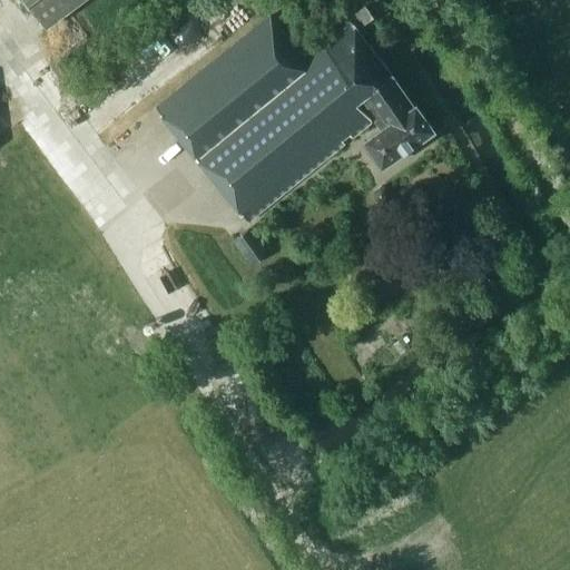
[(25,0),(47,28),(82,0),(25,0)]
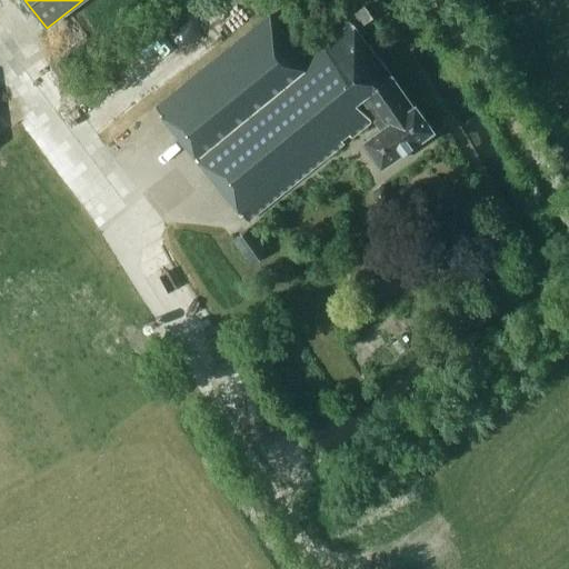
[(355,12),(363,25),(372,18),(363,7),(355,12)]
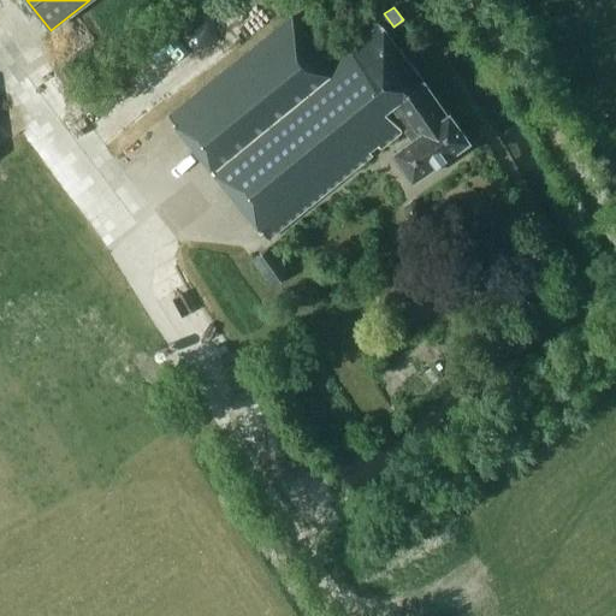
[(330,63),(294,17),(170,114),(268,240),(409,125),(416,136),(394,153),(414,182),(471,141),(450,113),(448,114),(425,81),(380,23),(330,63)]
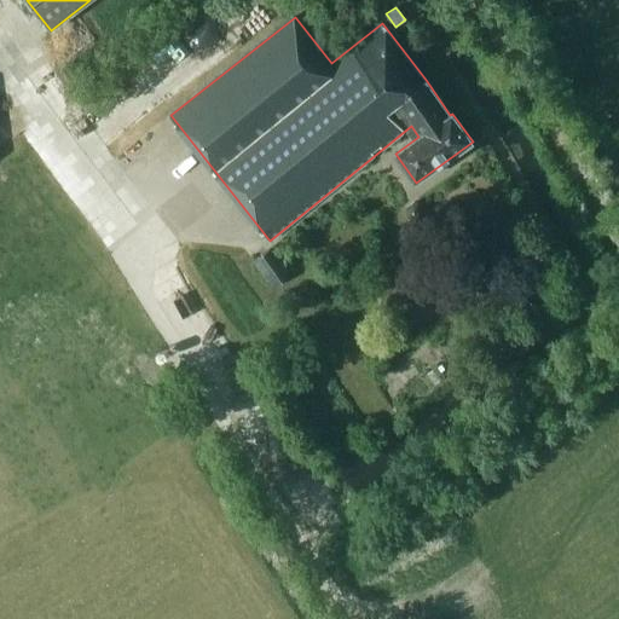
[(416,202),(405,210),(414,221),(424,213),(416,202)]
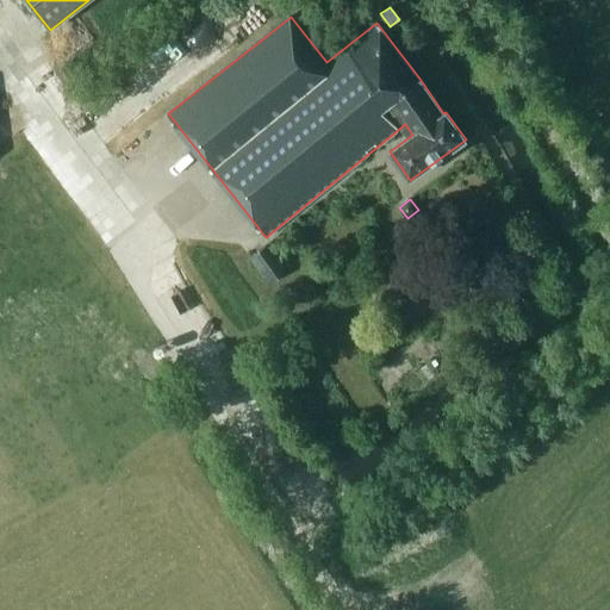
[(290,268),(271,243),(250,257),(269,284),(290,268)]
